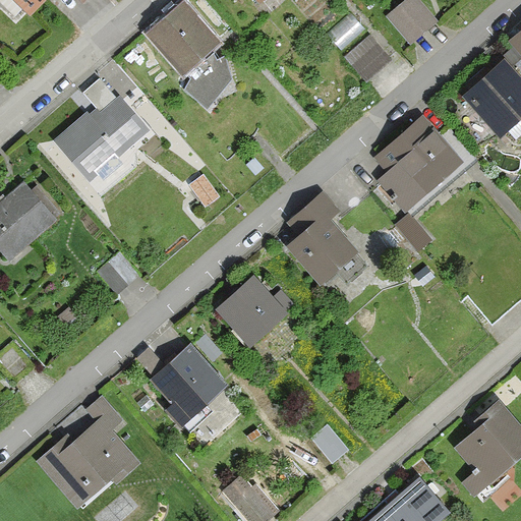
[(0,0),(0,6),(13,18),(20,10),(25,15),(39,0),(0,0)]
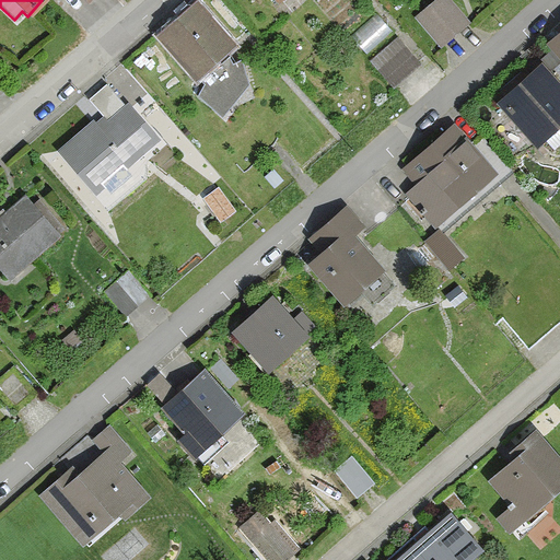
[(446,0),(436,0),(417,18),(442,47),(468,25),(446,0)]
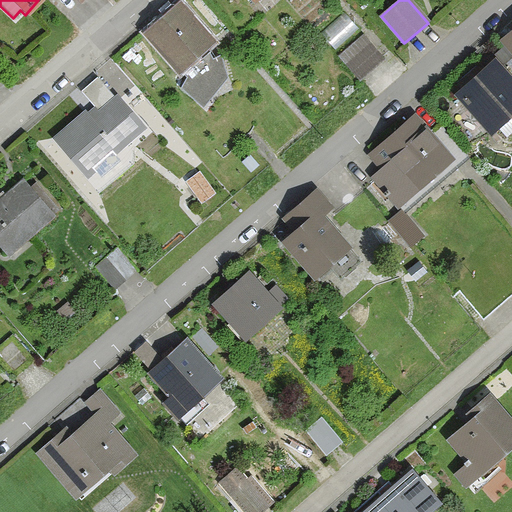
[(180,1),(144,34),(179,72),(215,39),(180,1)]
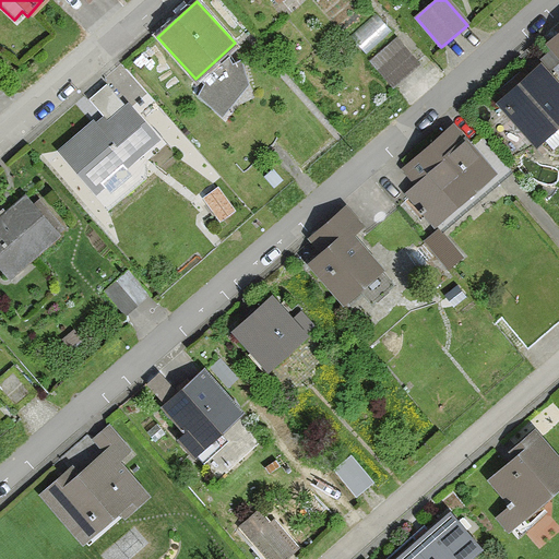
[(558,30),(544,44),(549,50),(558,60),(558,30)]
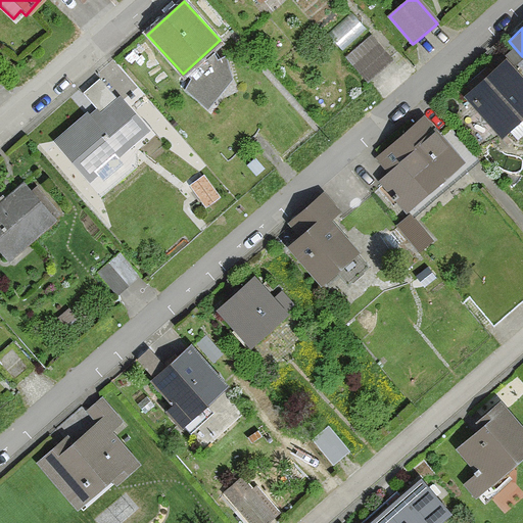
[(370,37),(347,56),(367,80),(390,60),(370,37)]
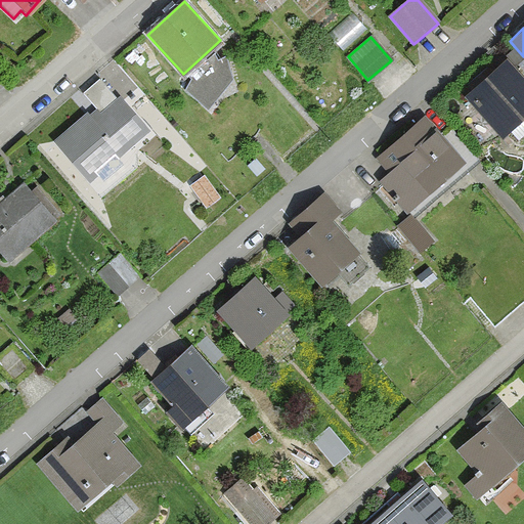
[(523,56),(515,47),(507,54),(523,74),(523,56)]
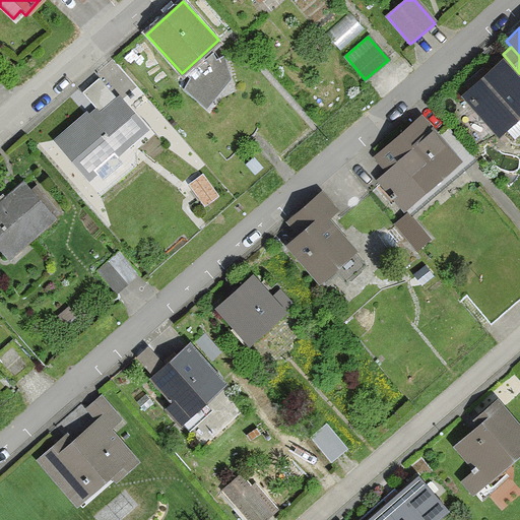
[(519,85),(502,64),(465,94),(510,145),(519,136),(519,85)]
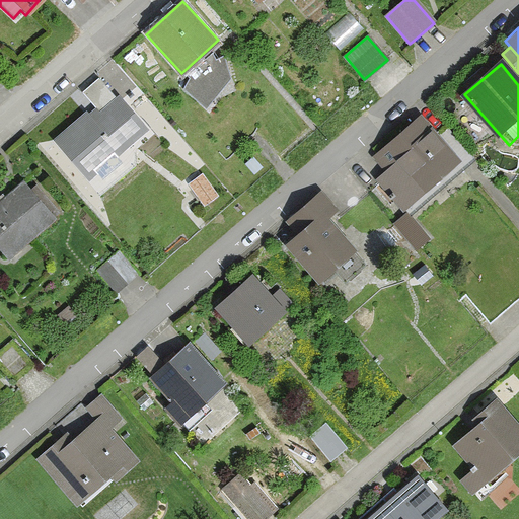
[(99,78),(85,91),(101,109),(91,118),(85,110),(50,141),(87,184),(147,133),(99,78)]
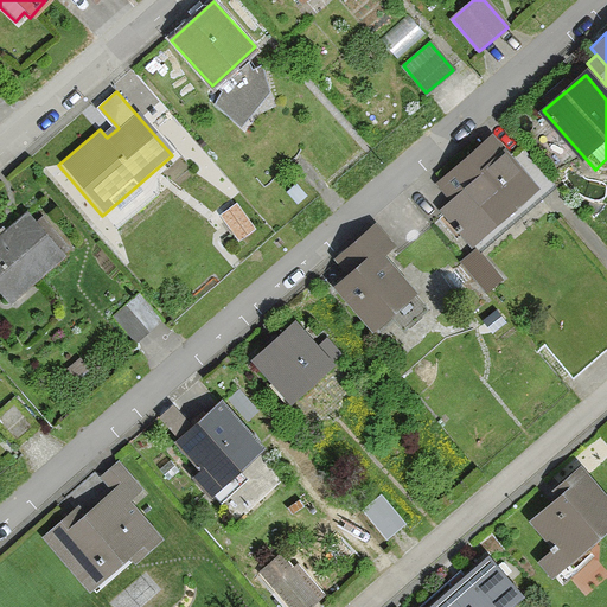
[(491,135),(436,183),(452,199),(438,211),(471,249),(549,180),(523,151),(512,159),(491,135)]
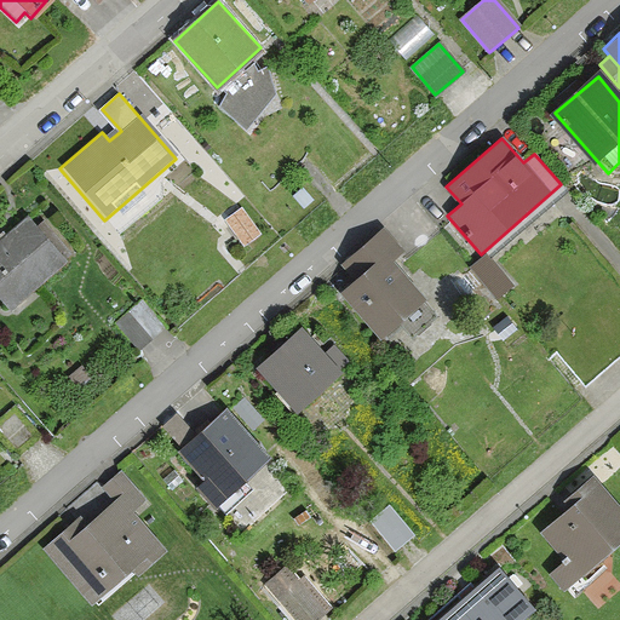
[(27,216),(0,239),(0,298),(10,310),(67,262),(27,216)]
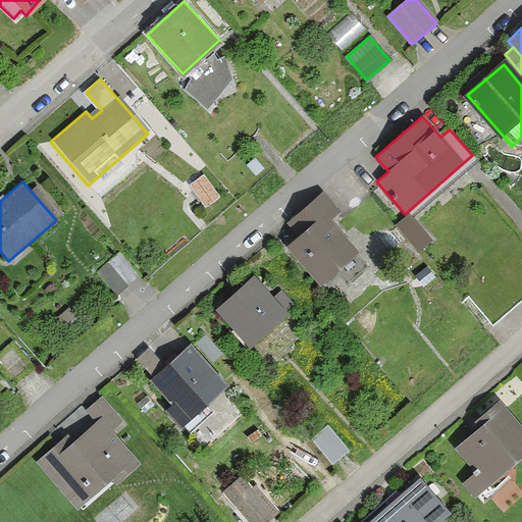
[(322,192),(285,222),(297,236),(285,244),(323,289),(338,276),(347,286),(370,266),(329,218),(338,211),(322,192)]
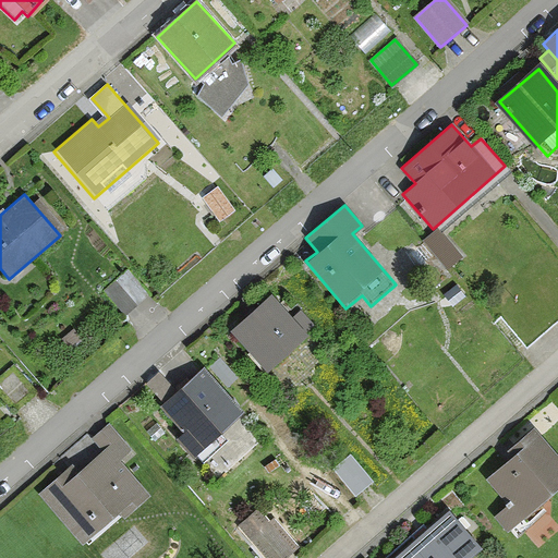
[(447,267),(460,255),(437,231),(425,243),(447,267)]
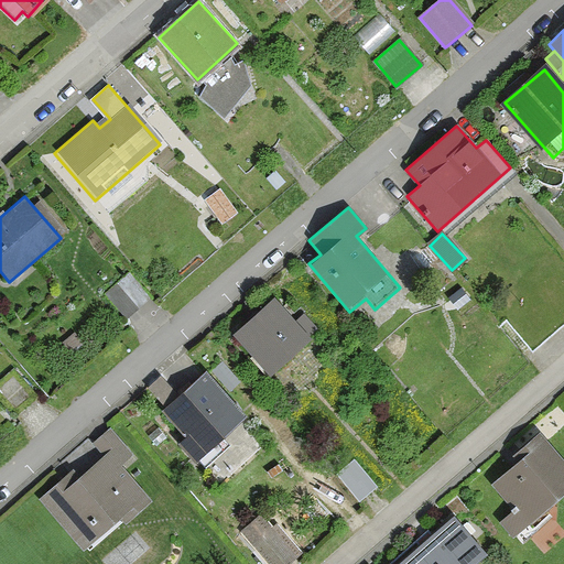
[(105,293),(128,321),(151,301),(129,273),(105,293)]
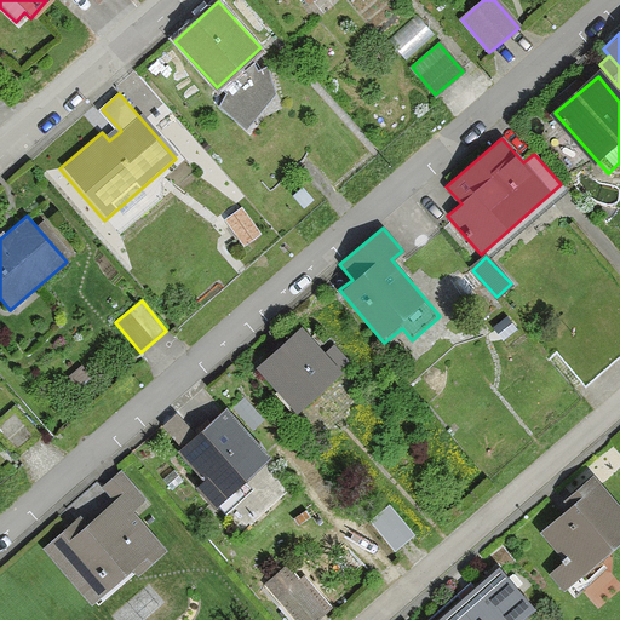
[(507,316),(498,322),(504,331),(514,325),(507,316)]
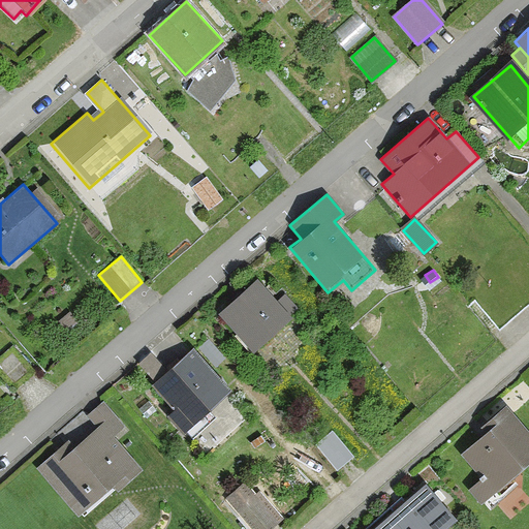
[(255,281),(218,312),(250,350),(287,318),(255,281)]
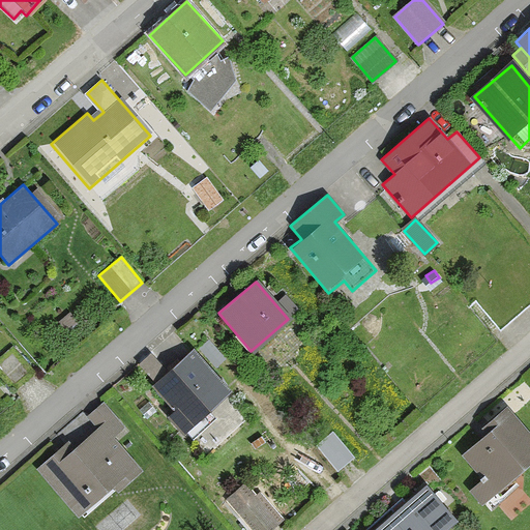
[(63,324),(68,330),(78,323),(72,317),(63,324)]
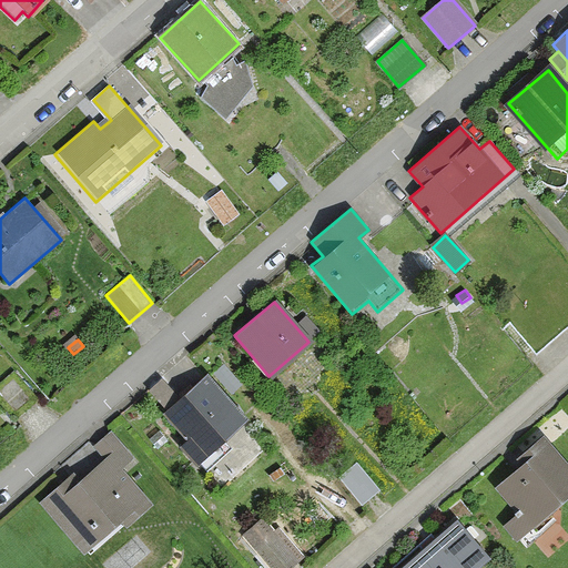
[(13,372),(0,383),(0,406),(9,416),(33,394),(13,372)]
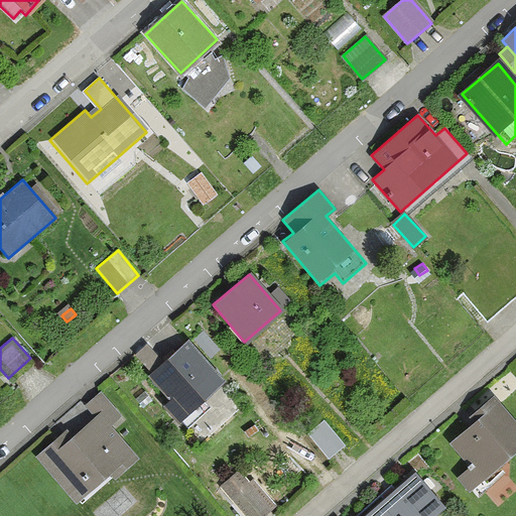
[(186,340),(147,375),(168,398),(160,405),(175,421),(222,379),(186,340)]
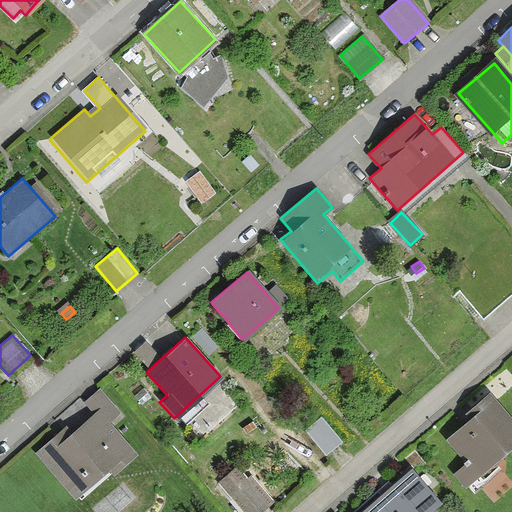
[(99,388),(82,403),(92,414),(59,443),(53,436),(35,452),(75,497),(105,470),(111,476),(137,453),(110,422),(120,412),(99,388)]
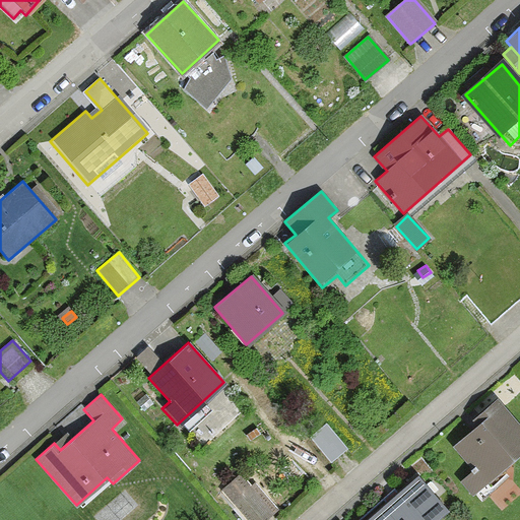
[(473,468),(460,480),(478,501),(495,486),(489,480),(519,452),(519,425),(496,397),(475,416),(479,421),(453,445),(473,468)]
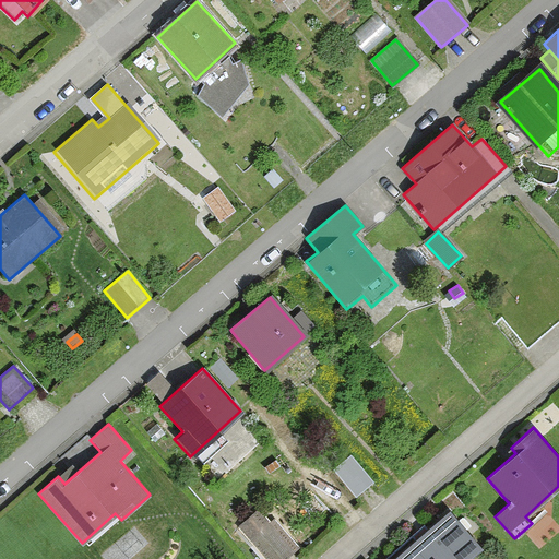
[(351,456),(334,472),(356,497),(373,482),(351,456)]
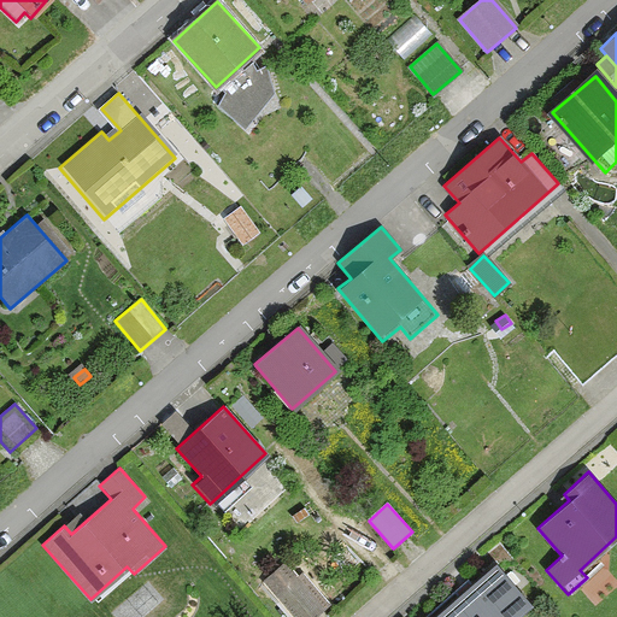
[(493,560),(427,616),(519,616),(532,606),(493,560)]
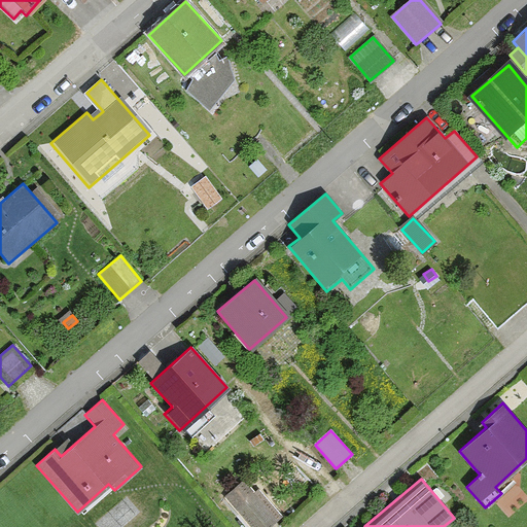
[(240,485),(230,494),(238,503),(248,494),(240,485)]
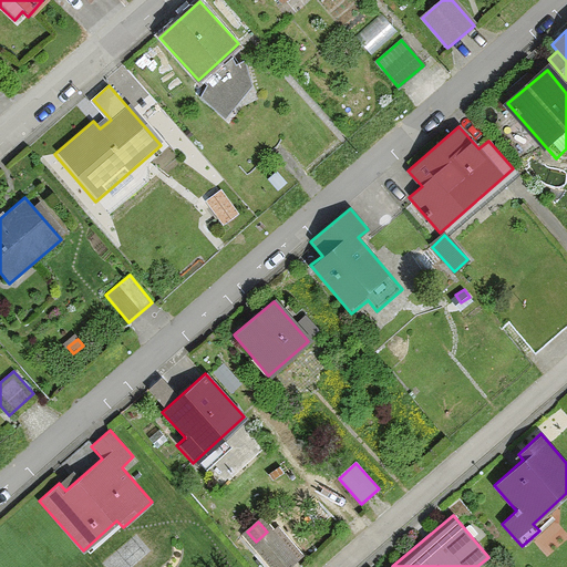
[(275,531),(254,549),(268,566),(288,566),(298,558),(275,531)]
